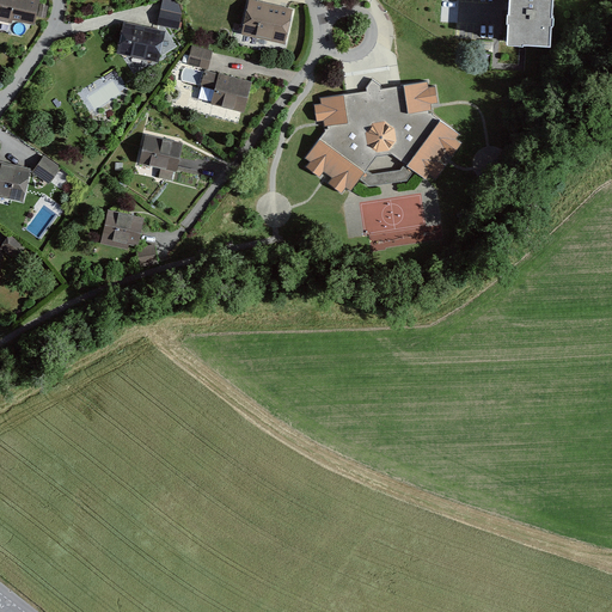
[(0,0),(0,17),(32,24),(35,25),(37,16),(40,0),(0,0)]
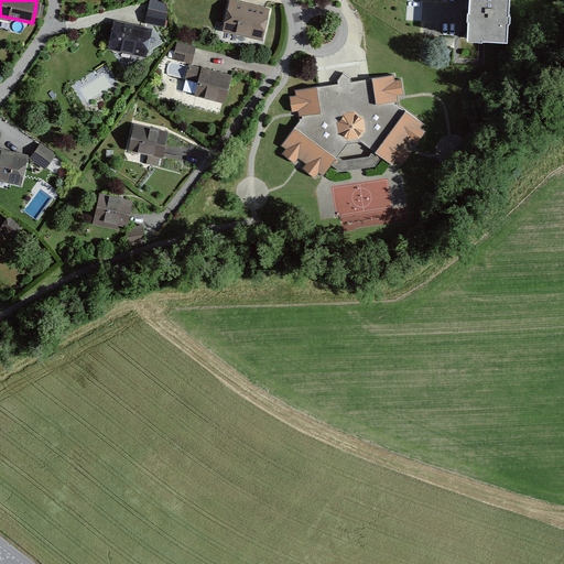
[(165,1),(162,0),(150,0),(145,23),(158,25),(165,26),(169,14),(169,13),(165,1)]
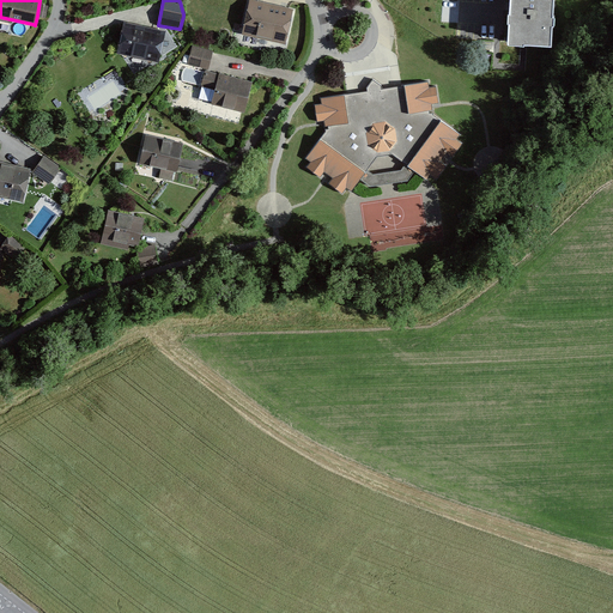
[(286,44),(295,10),(253,0),(249,0),(242,35),(286,44)]
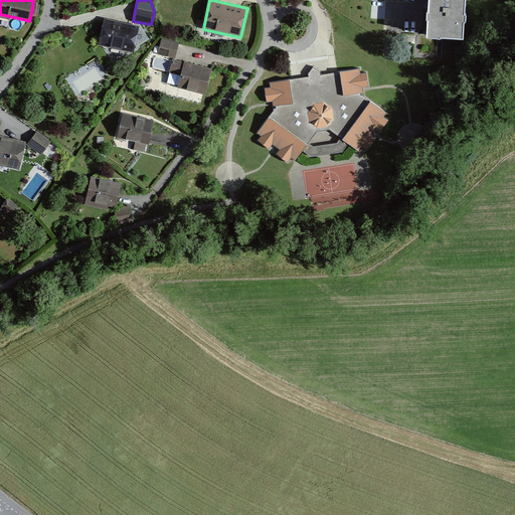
[(469,0),(432,0),(430,38),(444,39),(467,40),(469,0)]
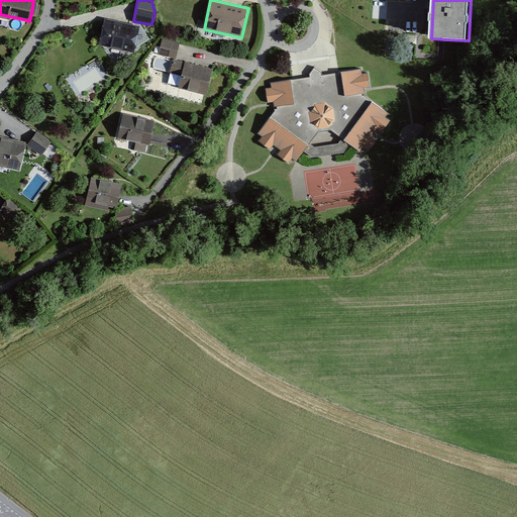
[(32,13),(38,15),(41,5),(34,3),(32,13)]
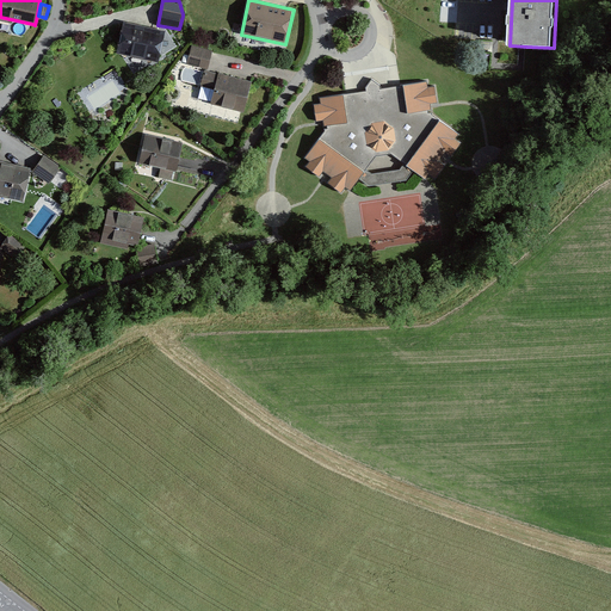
[(165,31),(123,23),(117,53),(122,54),(159,62),(165,31)]
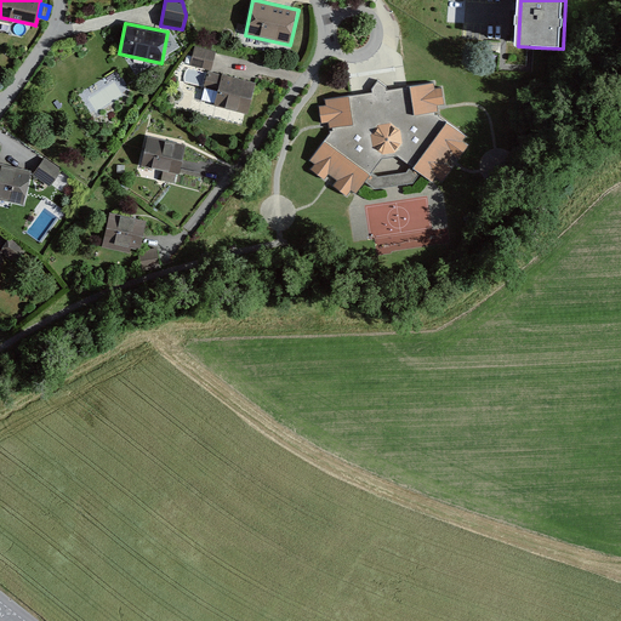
[(195,45),(192,64),(212,69),(217,50),(195,45)]
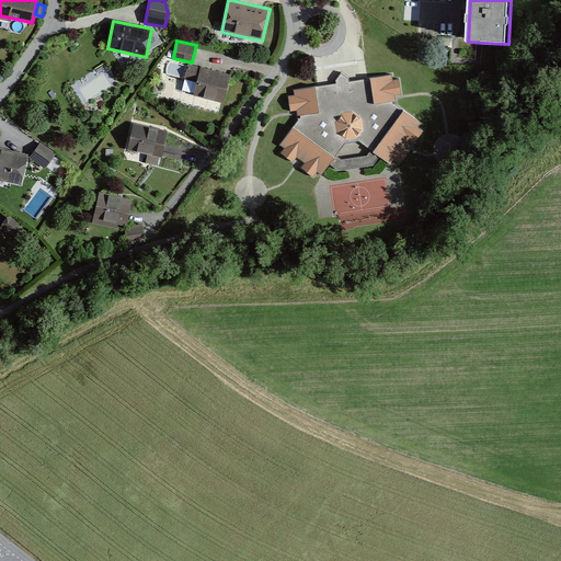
[(224,104),(231,75),(187,63),(183,80),(196,83),(193,96),(221,104),(224,104)]
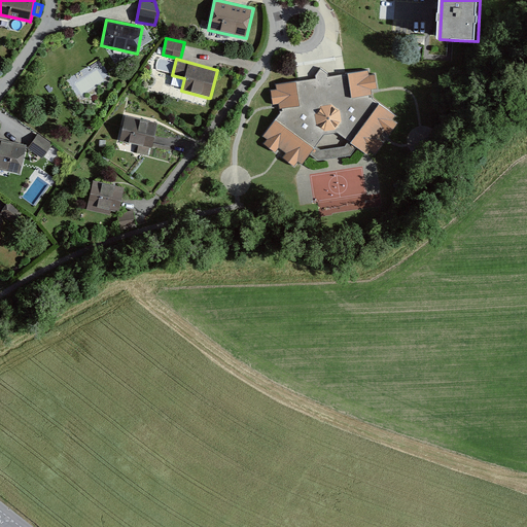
[(330,77),(321,70),(316,78),(304,81),(276,86),(277,91),(272,92),(274,106),(279,105),(280,110),(282,110),(265,138),(268,141),(265,145),(276,154),(280,149),(287,154),(284,160),(294,168),(297,163),(302,166),(310,154),(316,146),(324,135),(338,133),(348,142),(357,148),(357,149),(364,153),(369,155),(372,152),(377,155),(385,144),(380,140),(386,133),(391,137),(399,125),(394,120),(397,117),(373,99),(373,92),(378,91),(376,76),(371,76),(370,72),(340,76),(330,77)]
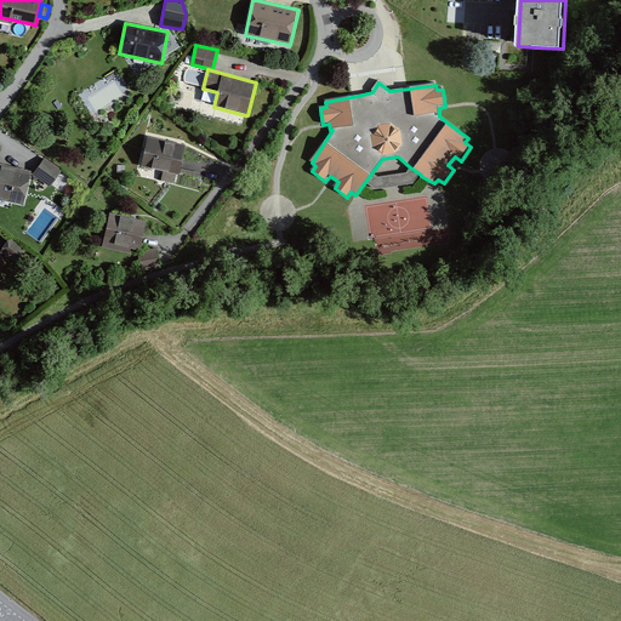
[(187,147),(148,137),(141,167),(163,172),(161,181),(199,189),(203,174),(182,169),(187,147)]
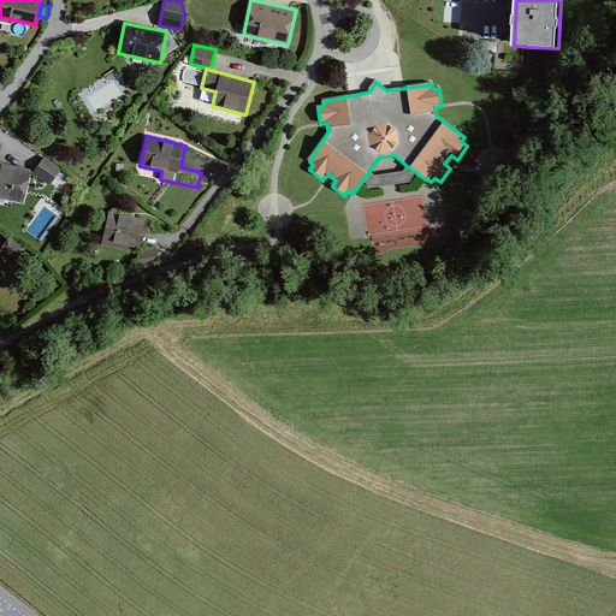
[(45,157),(33,175),(49,187),(61,169),(45,157)]
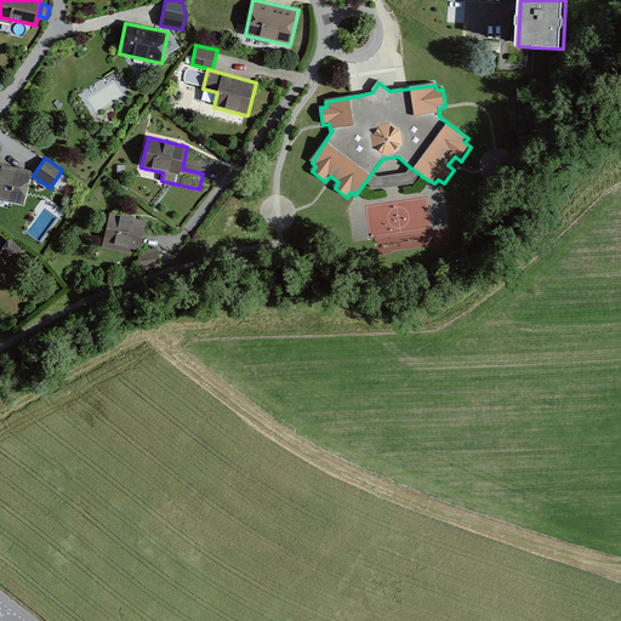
[(0,200),(24,206),(32,172),(0,164),(0,200)]
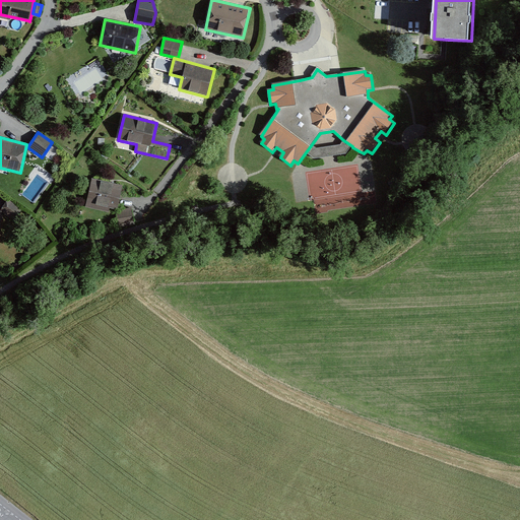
[(316,148),(312,144),(306,152),(313,159),(346,154),(352,146),(343,140),(340,144),(316,148)]
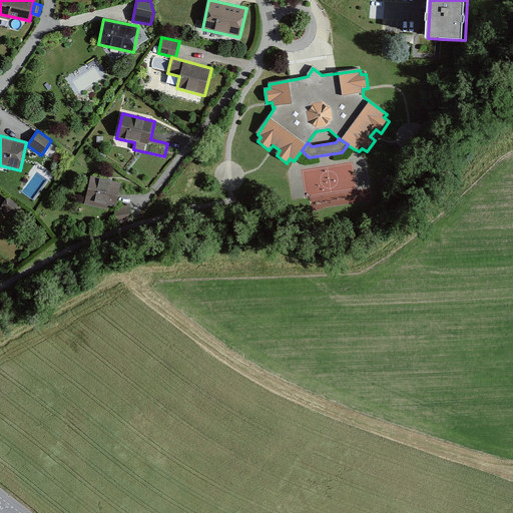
[(121,182),(90,176),(84,204),(107,209),(108,205),(116,206),(121,182)]
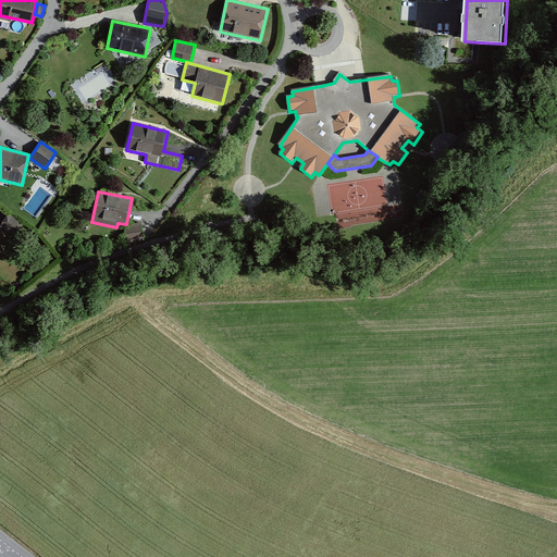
[(0,225),(14,236),(23,225),(9,214),(0,225)]
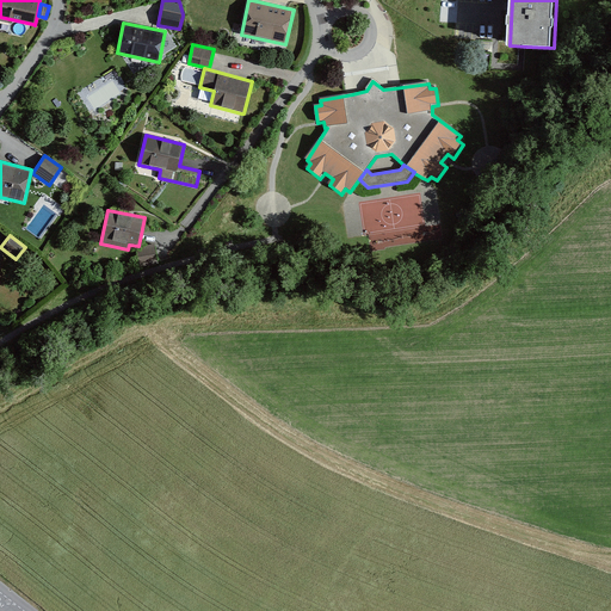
[(155,245),(134,248),(137,267),(159,264),(155,245)]
